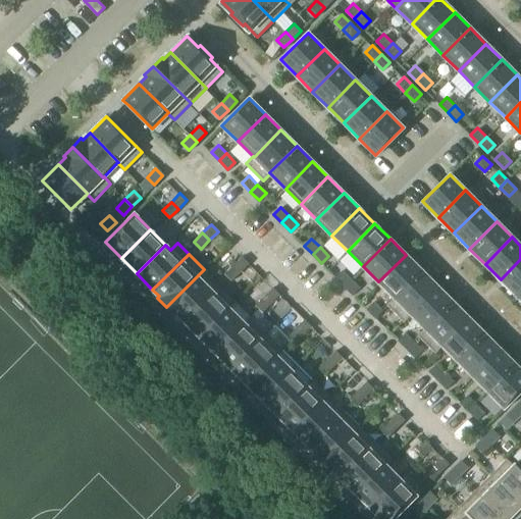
[(233,264),(241,271),(249,262),(242,255),(233,264)]
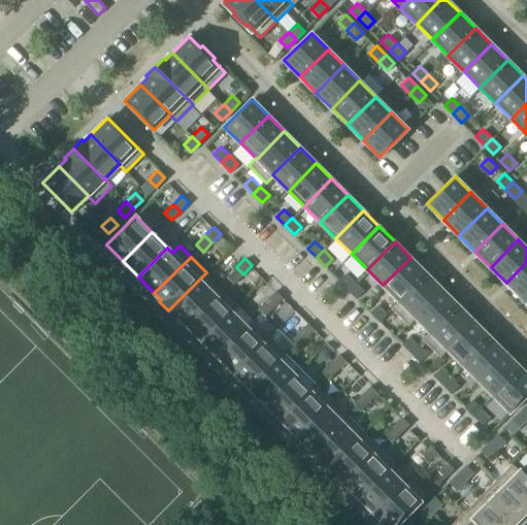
[(410,258),(383,285),(398,300),(398,301),(426,273),(410,258)]
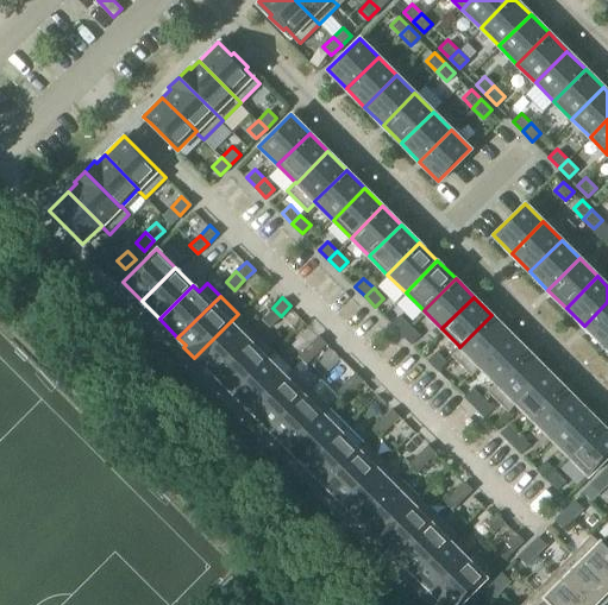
[(607,302),(584,326),(602,345),(607,339),(607,302)]
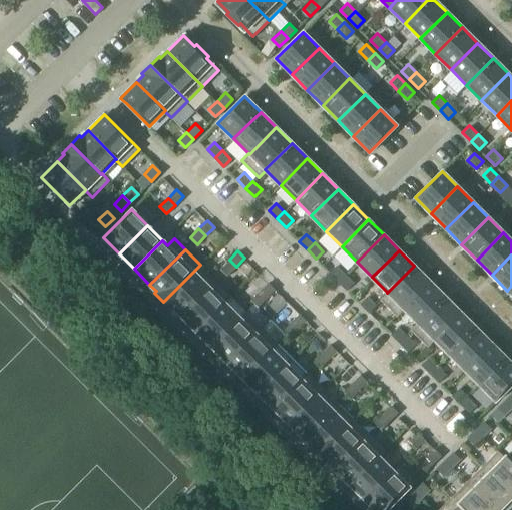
[(227,275),(236,267),(229,260),(220,268),(227,275)]
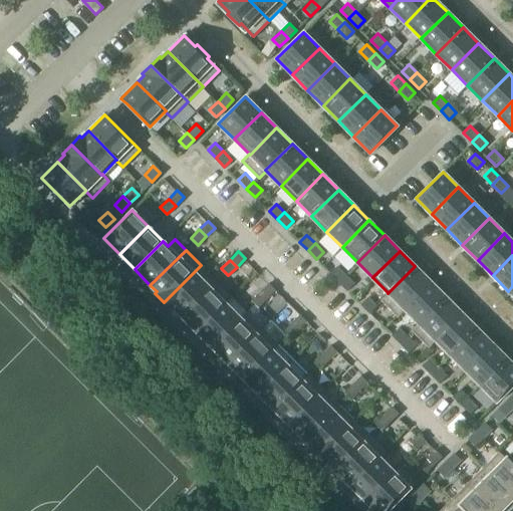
[(201,265),(164,302),(173,311),(174,309),(181,315),(216,280),(201,265)]
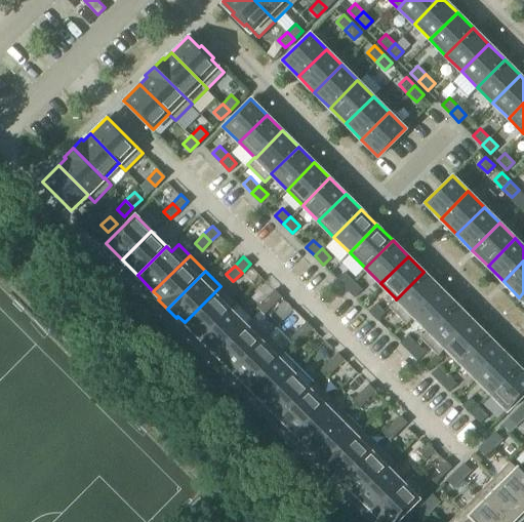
[(337,278),(346,287),(353,280),(345,271),(337,278)]
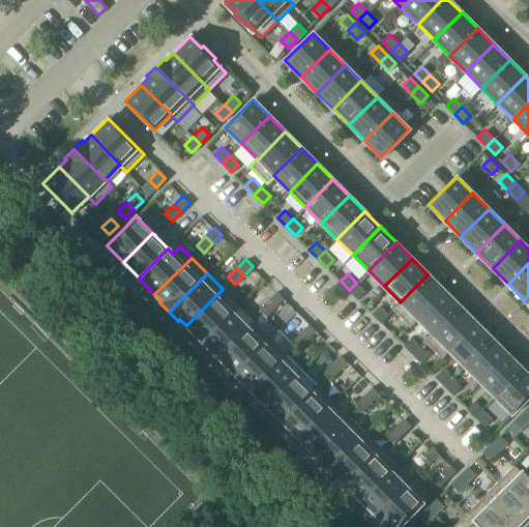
[(410,326),(417,319),(416,318),(444,291),(428,274),(400,302),(400,301),(392,309),(410,326)]
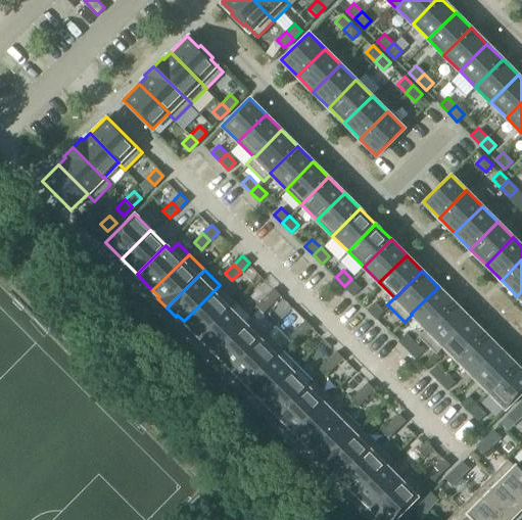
[(351,279),(344,286),(352,294),(361,287),(351,279)]
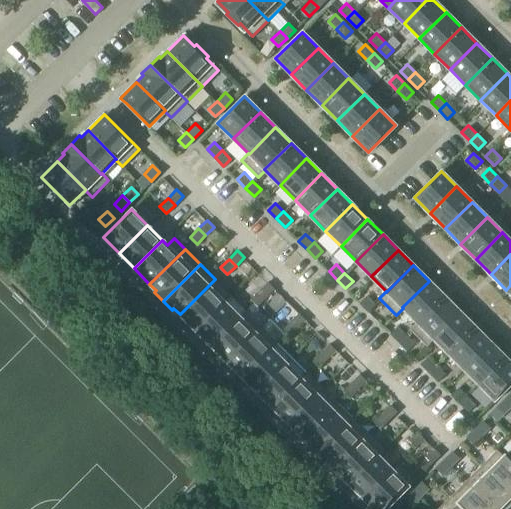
[(231,295),(215,279),(180,314),(195,330),(224,301),(224,302),(231,295)]
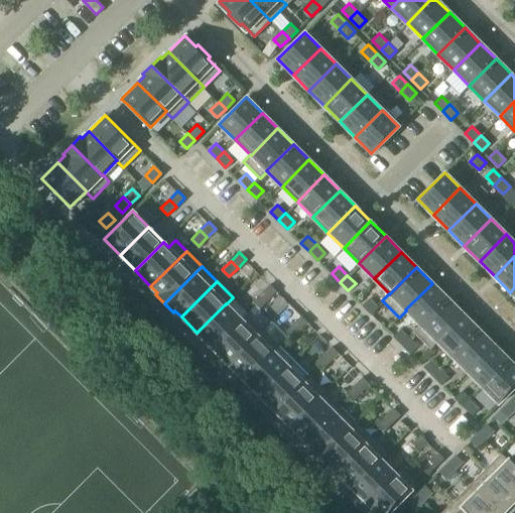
[(270,283),(261,291),(268,298),(277,290),(270,283)]
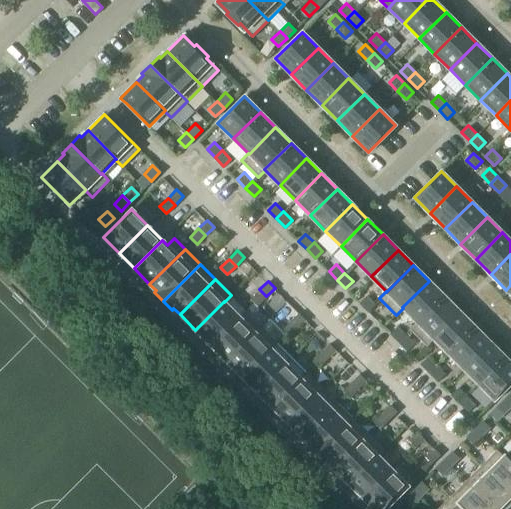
[(417,322),(444,296),(429,281),(402,307),(403,308),(416,322),(417,322)]
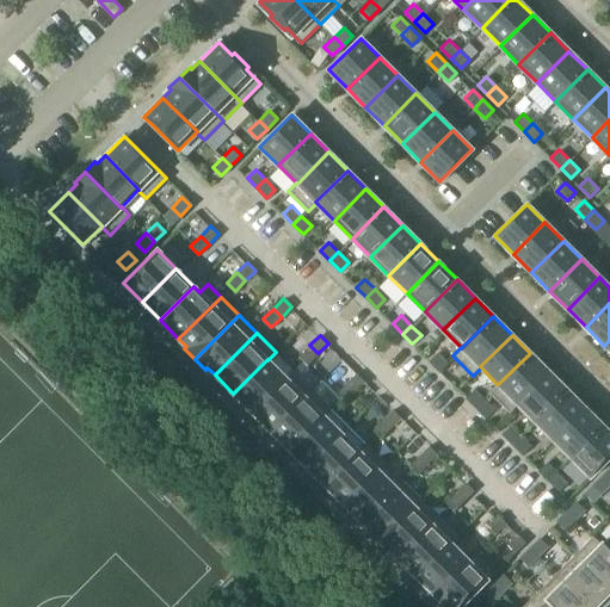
[(318,353),(309,345),(300,355),(308,364),(318,353)]
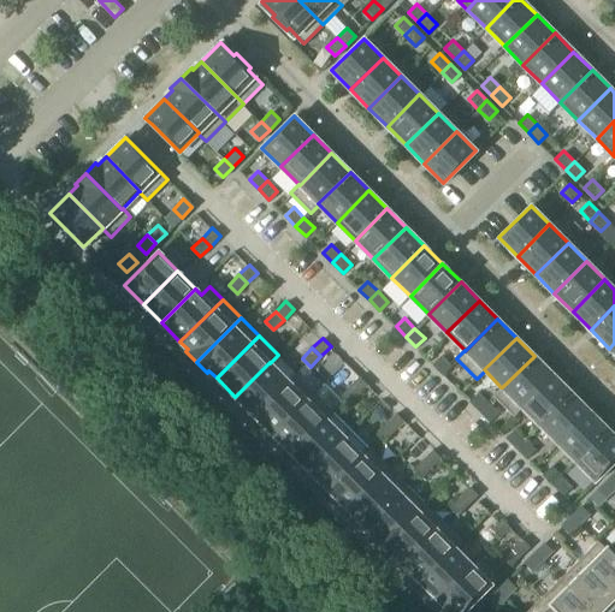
[(433,363),(443,373),(451,364),(442,355),(433,363)]
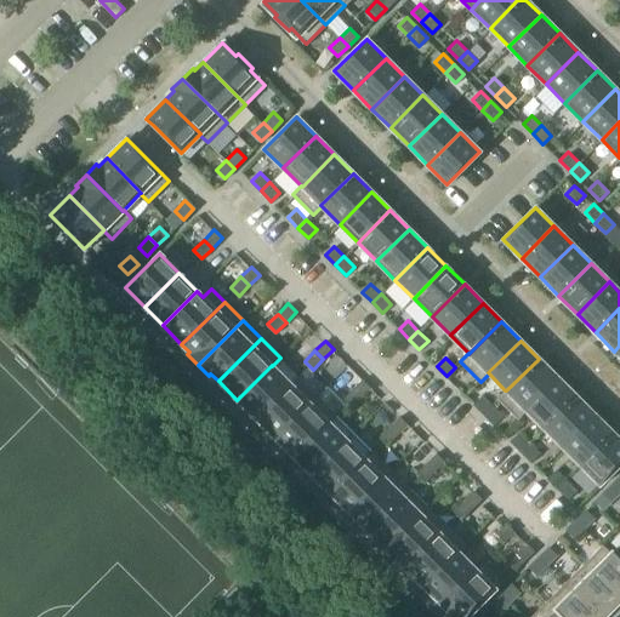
[(557,377),(539,359),(506,390),(505,390),(498,399),(517,418),(525,410),(557,377)]
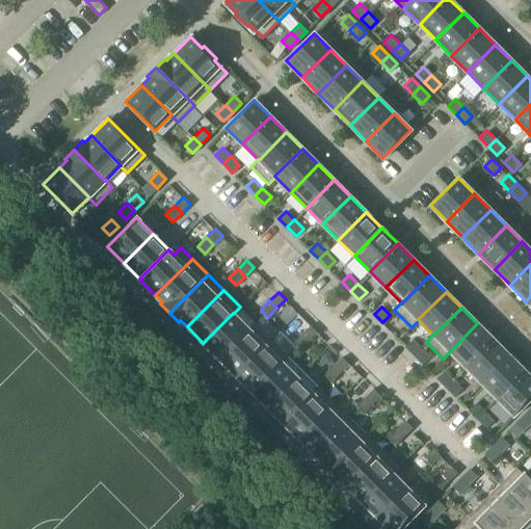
[(248,329),(247,328),(233,314),(233,313),(203,343),(219,359),(248,329)]
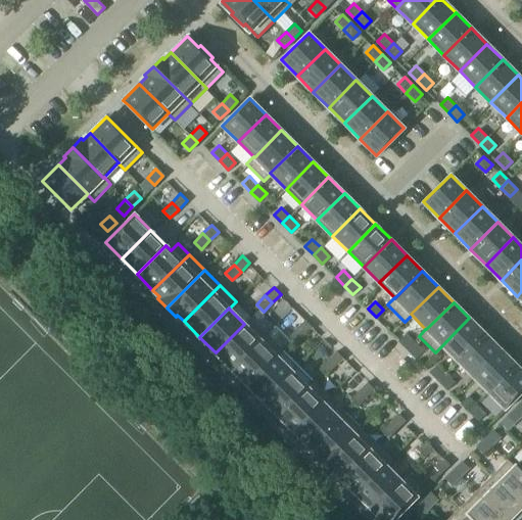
[(383,310),(376,317),(384,326),(391,319),(383,310)]
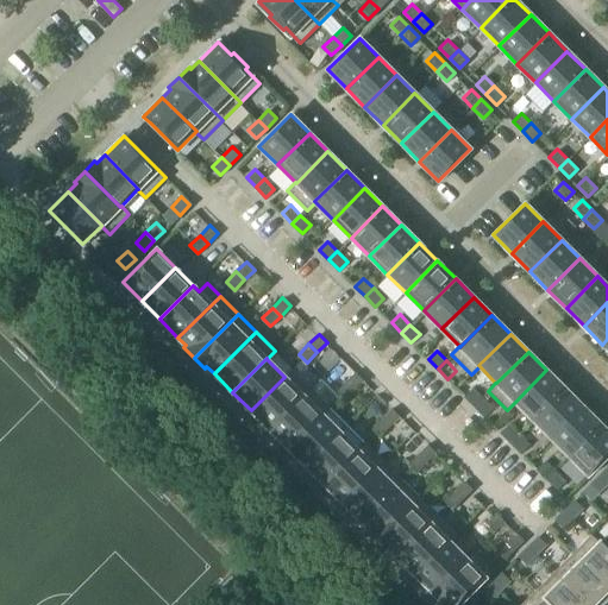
[(292,367),(283,376),(284,377),(251,410),(269,428),(311,386),(292,367)]
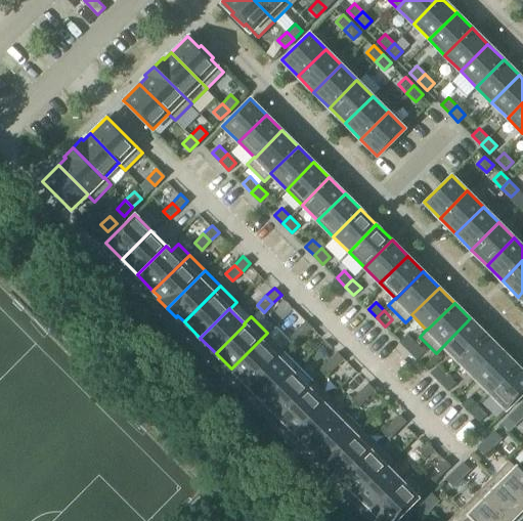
[(486,335),(470,318),(443,346),(459,361),(486,335)]
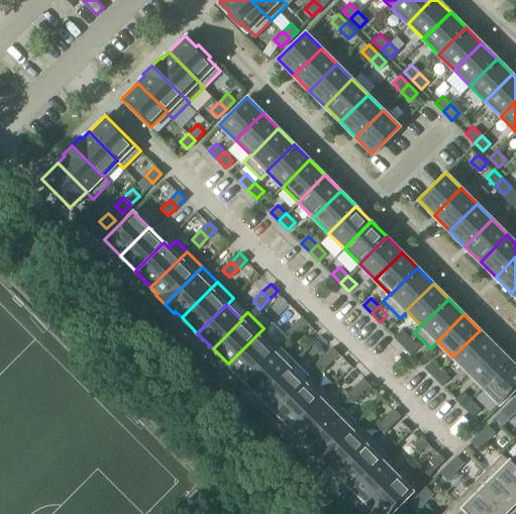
[(293,323),(300,330),(309,322),(302,315),(293,323)]
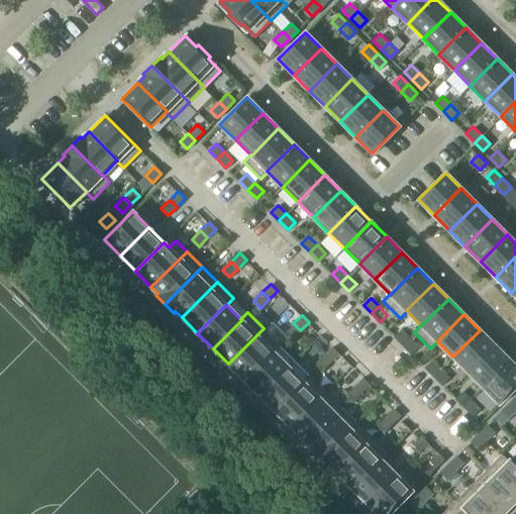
[(292,339),(300,330),(293,323),(285,332),(292,339)]
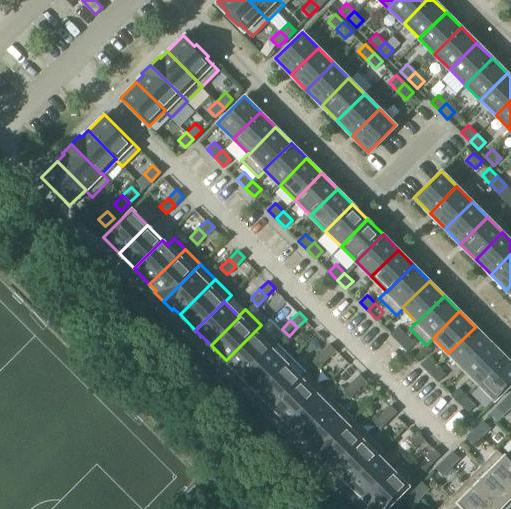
[(226,360),(241,376),(270,347),(271,348),(277,341),(276,341),(261,325),(226,360)]
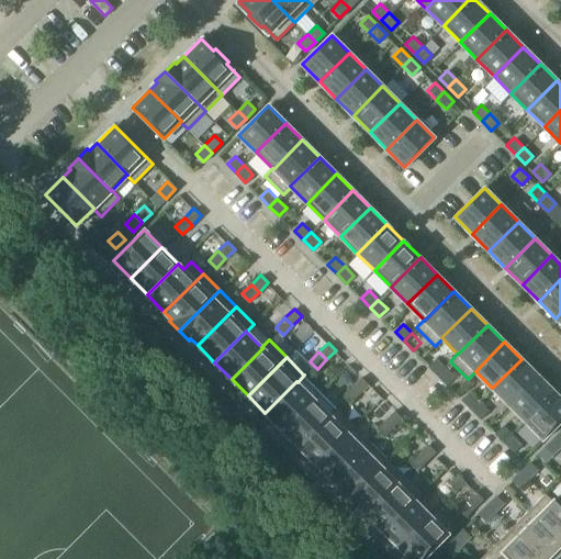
[(438,375),(446,367),(436,358),(428,366),(438,375)]
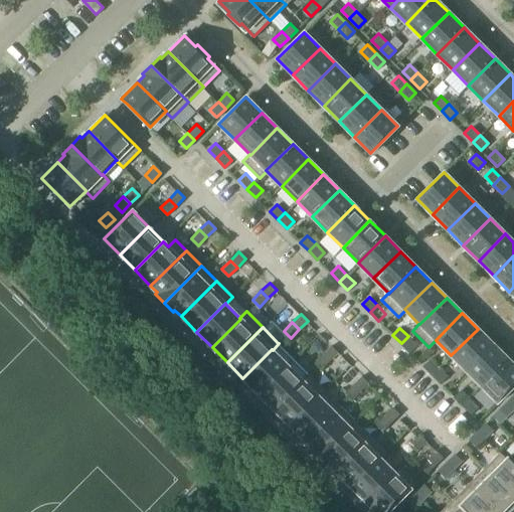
[(466,371),(493,344),(478,329),(451,355),(466,371)]
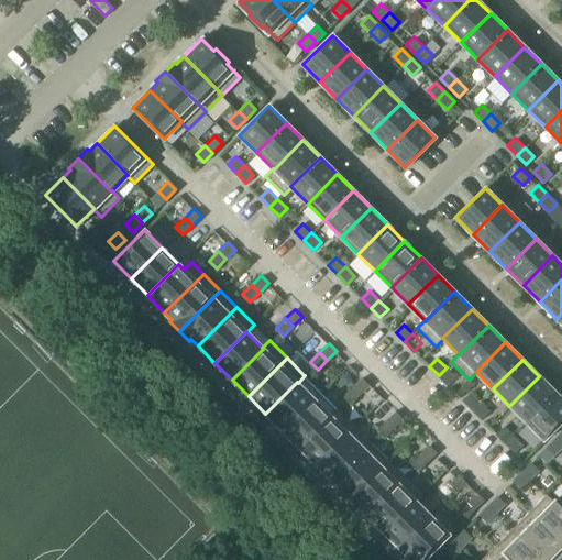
[(455,376),(447,368),(439,375),(448,384),(455,376)]
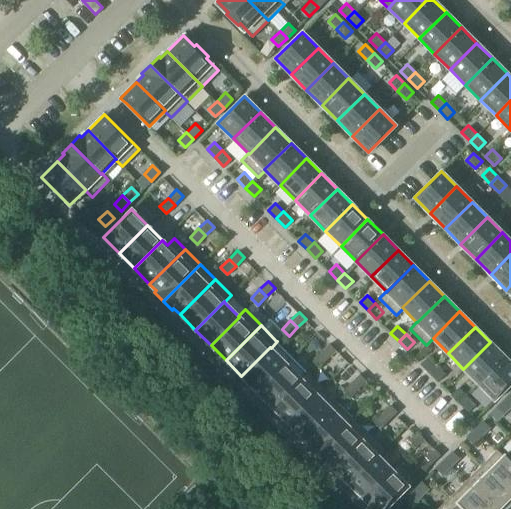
[(329,342),(321,351),(328,358),(336,349),(329,342)]
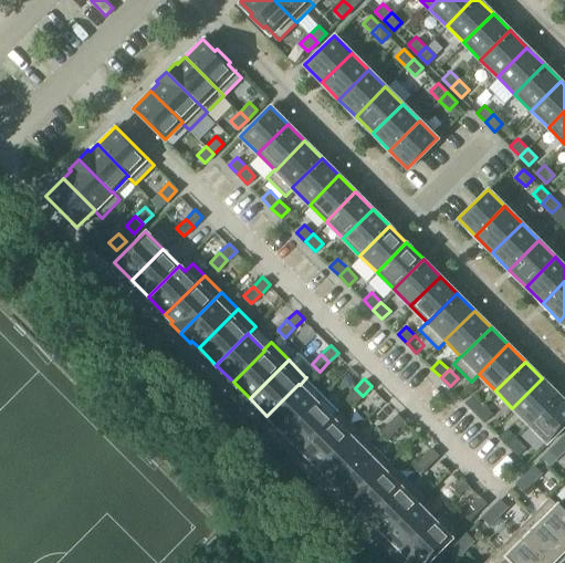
[(558,395),(542,378),(512,408),(529,425),(558,395)]
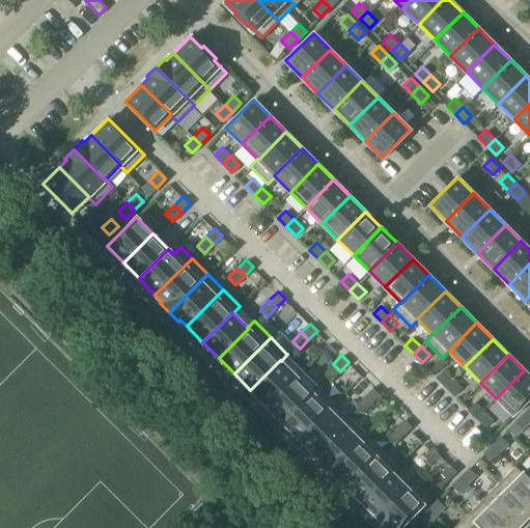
[(250,390),(266,406),(296,377),(281,361),(280,360),(250,390)]
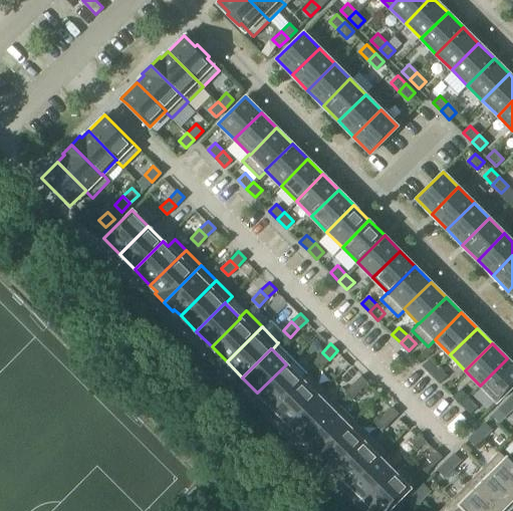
[(329,359),(322,352),(313,360),(320,367),(329,359)]
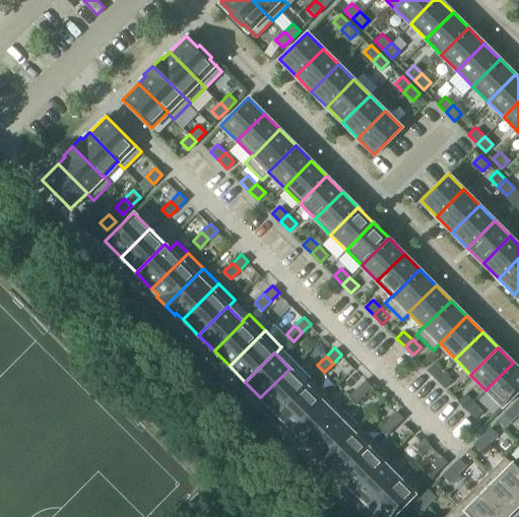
[(428,369),(436,378),(443,371),(435,362),(428,369)]
